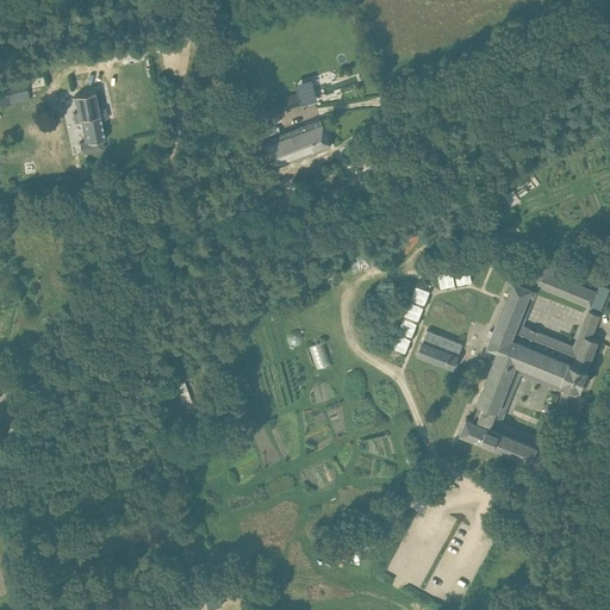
[(27,88),(25,80),(0,85),(0,105),(10,104),(7,93),(27,88)]
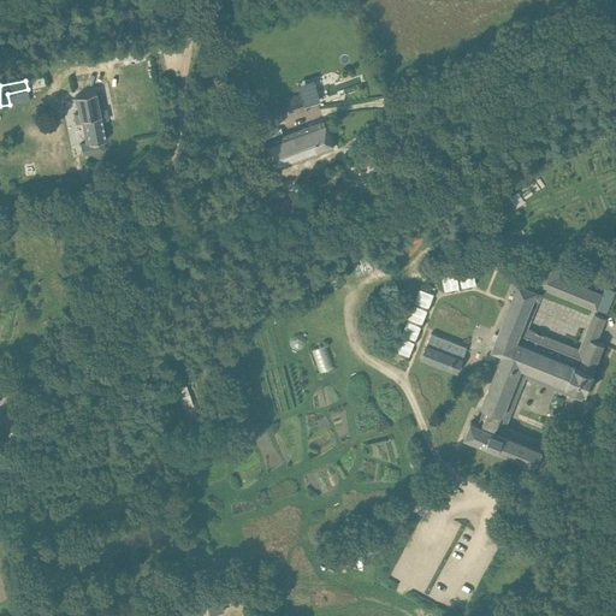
[(78,113),(75,114),(76,124),(82,123),(87,143),(82,144),(81,144),(81,143),(80,143),(82,155),(83,155),(83,154),(105,150),(105,149),(102,141),(106,140),(105,140),(101,122),(105,120),(102,110),(99,110),(96,93),(96,92),(75,96),(76,96),(78,113)]
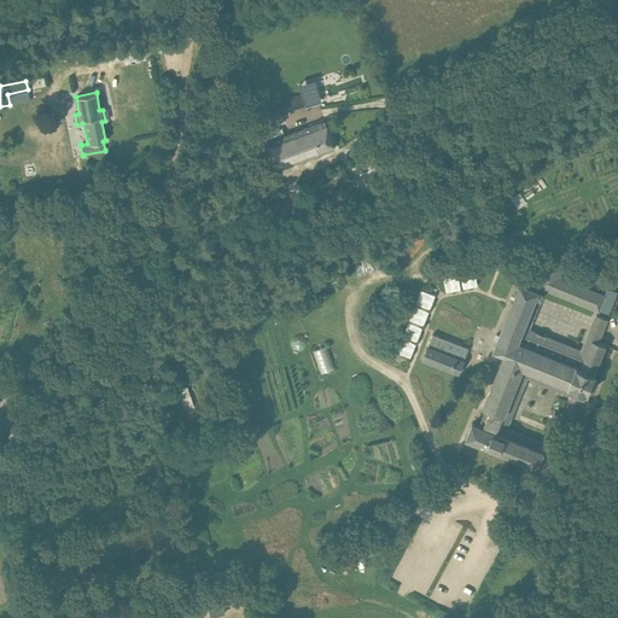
[(281,100),(280,101),(284,112),(304,105),(301,94),(281,100)]
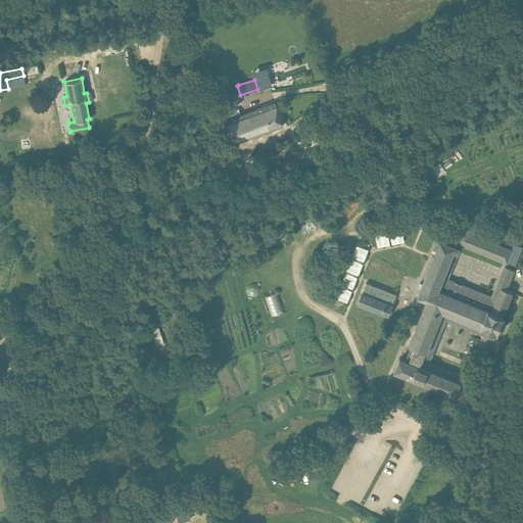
[(283,126),(274,102),(225,121),(234,144),(283,126)]
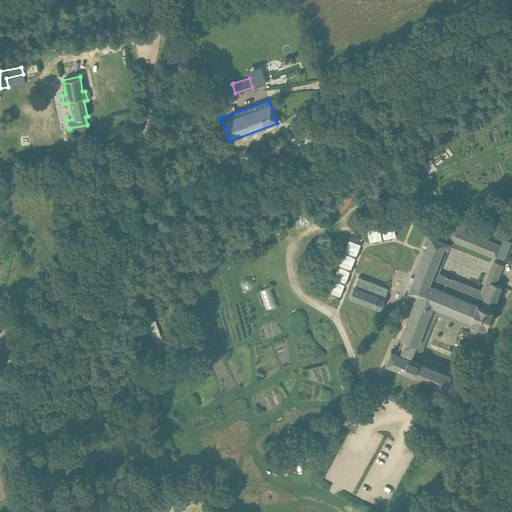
[(314,133),(307,124),(294,133),(300,142),(314,133)]
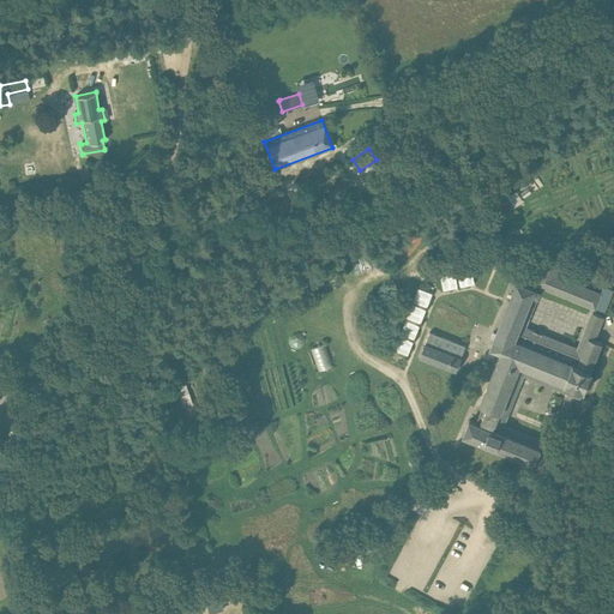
[(390,180),(369,188),(372,194),(392,186),(390,180)]
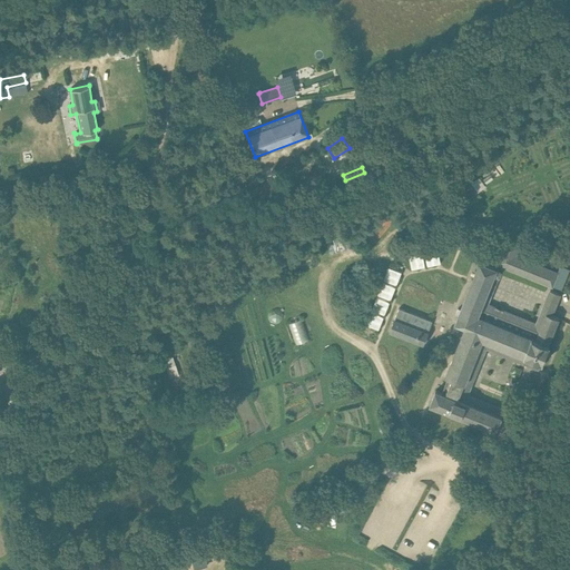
[(468,189),(463,192),(469,198),(478,192),(471,183),(465,187),(468,189)]
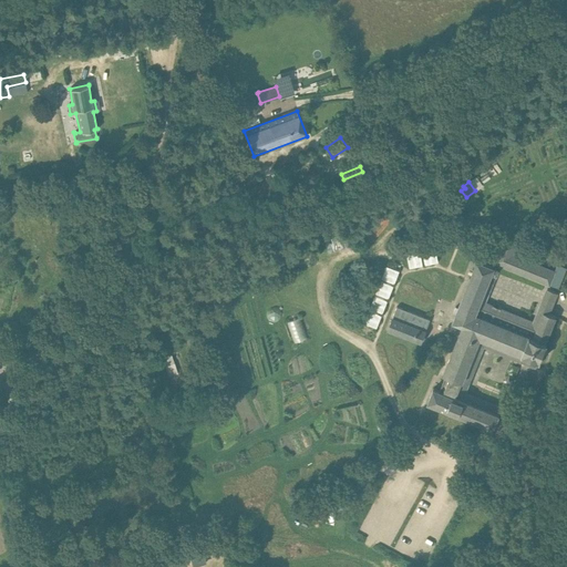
[(548,313),(552,307),(542,302),(534,322),(501,309),(501,308),(493,305),(492,306),(484,302),(495,274),(496,274),(500,265),(549,285),(555,271),(512,255),(516,244),(503,239),(492,267),(477,260),(453,321),(463,325),(444,374),(446,375),(440,391),(433,388),(428,402),(483,424),(493,428),(501,408),(464,393),(484,346),(536,367),(538,361),(539,361),(542,356),(544,357),(547,356),(548,352),(547,349),(545,348),(547,343),(545,342),(556,317),(548,313)]
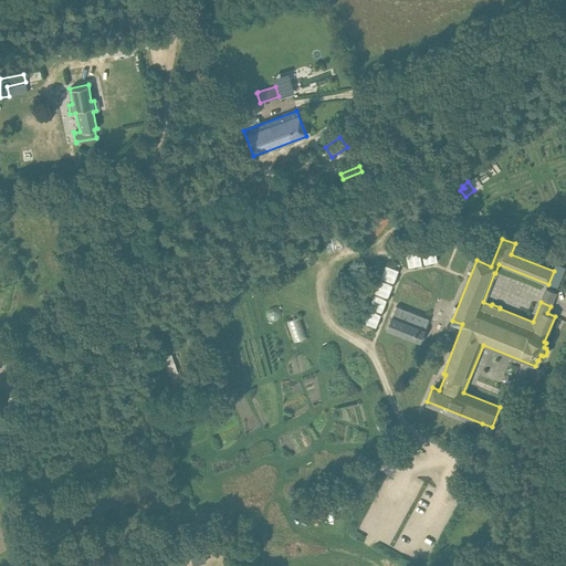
[(435,248),(421,251),(423,264),(438,261),(435,248)]
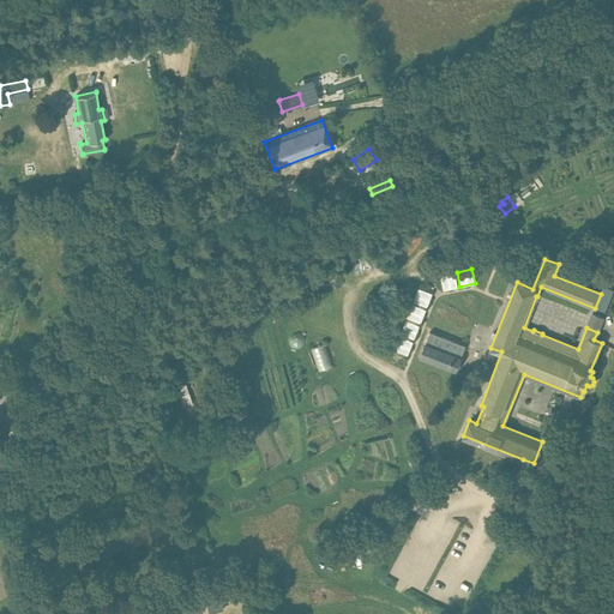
[(455,272),(440,276),(443,290),(457,287),(455,272)]
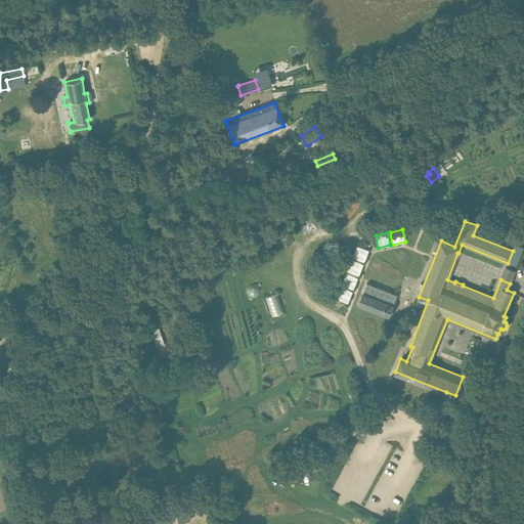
[(358,246),(353,257),(364,261),(369,250),(358,246)]
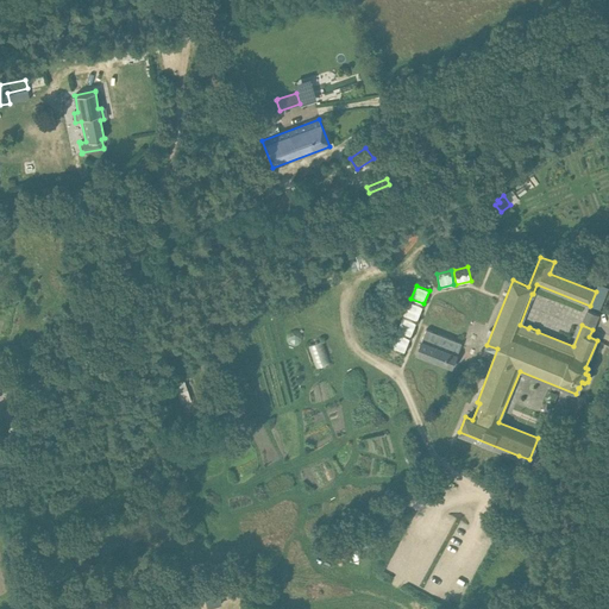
[(409,302),(405,315),(418,320),(424,307),(409,302)]
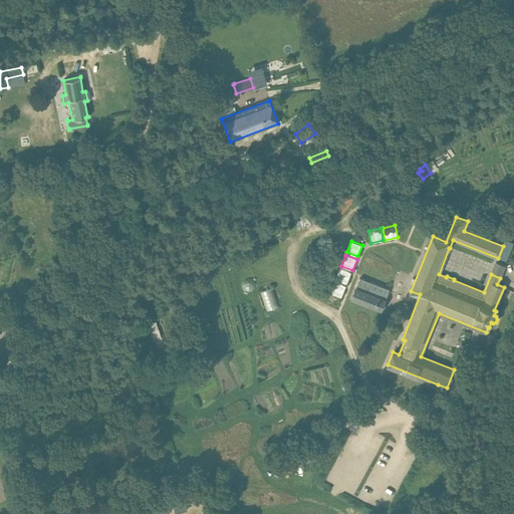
[(505,265),(496,261),(494,268),(502,271),(505,265)]
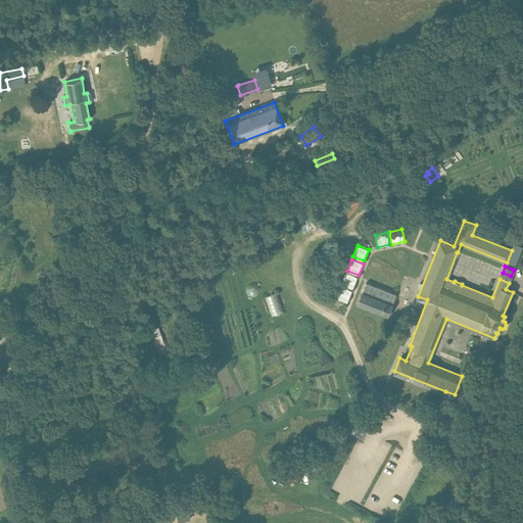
[(346,273),(341,284),(353,288),(358,277),(346,273)]
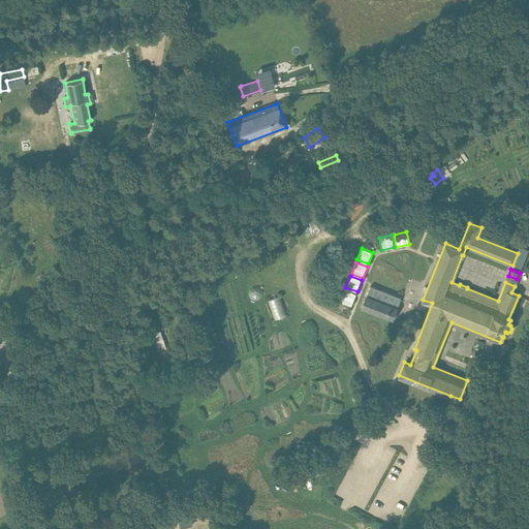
[(402,298),(371,285),(362,308),(393,320),(402,298)]
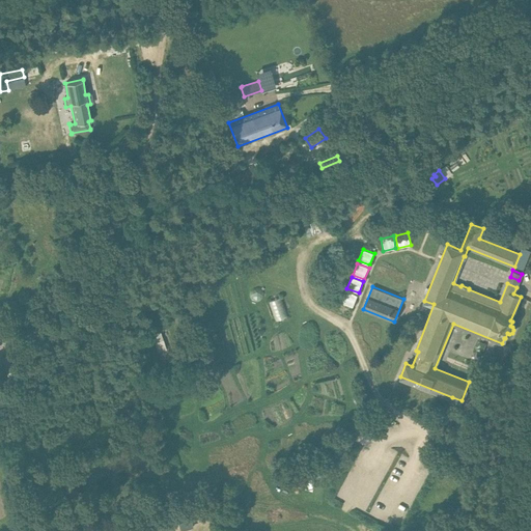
[(345,290),(341,302),(353,307),(358,296),(345,290)]
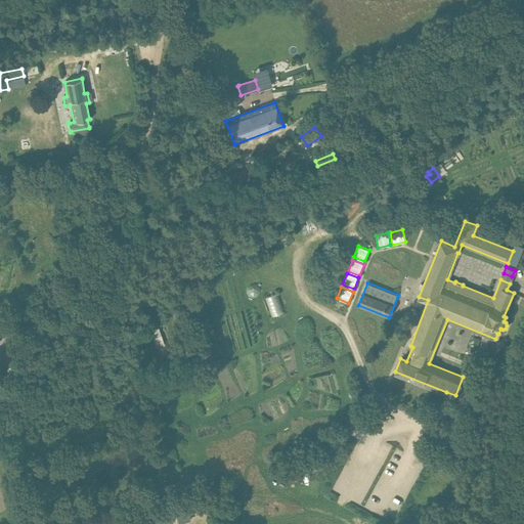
[(276,292),(265,297),(272,316),(285,311),(276,292)]
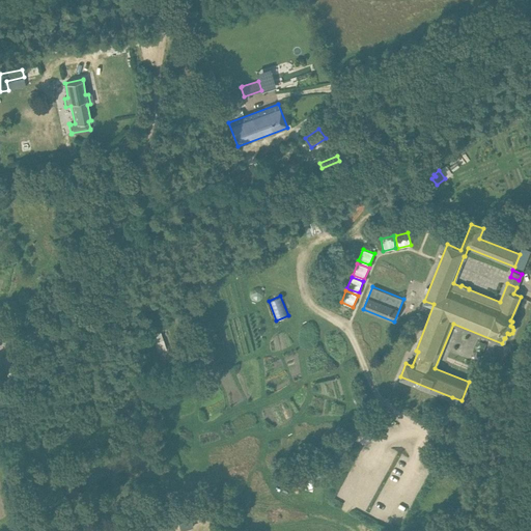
[(160,331),(151,334),(159,352),(167,348),(160,331)]
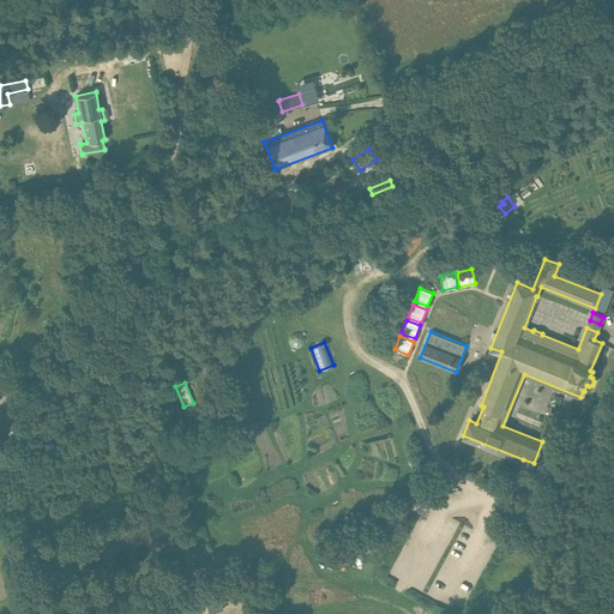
[(20,419),(17,407),(1,411),(5,423),(20,419)]
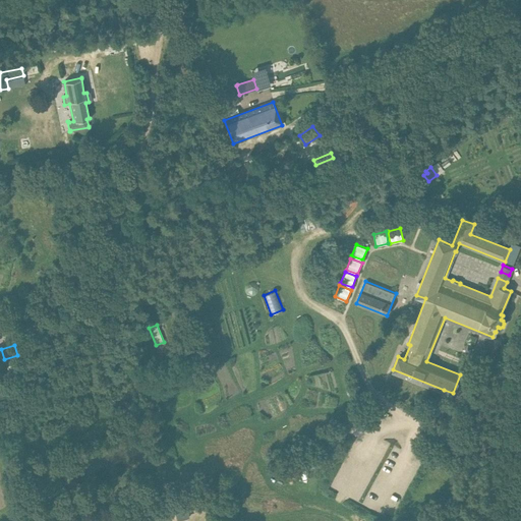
[(177,520),(189,516),(186,509),(174,513),(177,520)]
